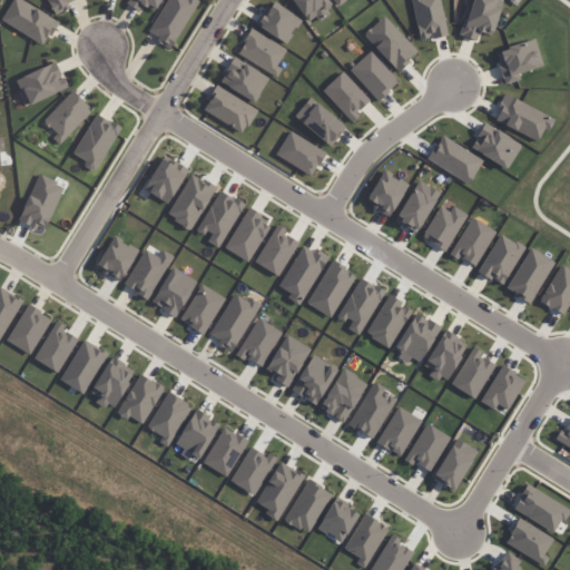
[(58,20),(18,0),(11,0),(1,22),(46,46),(58,20)]
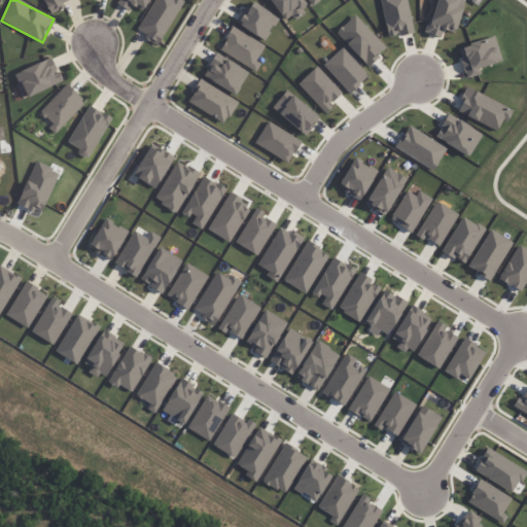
[(42,0),(48,12),(72,0),(42,0)]
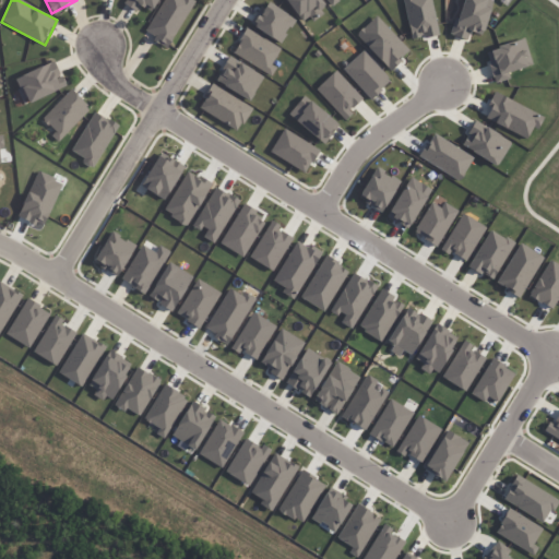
[(125,0),(123,3),(137,12),(141,6),(151,12),(157,0),(125,0)]
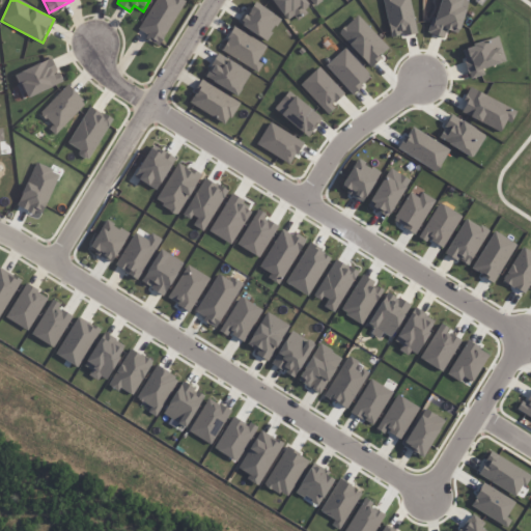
[(154,0),(138,33),(162,45),(183,0),(154,0)]
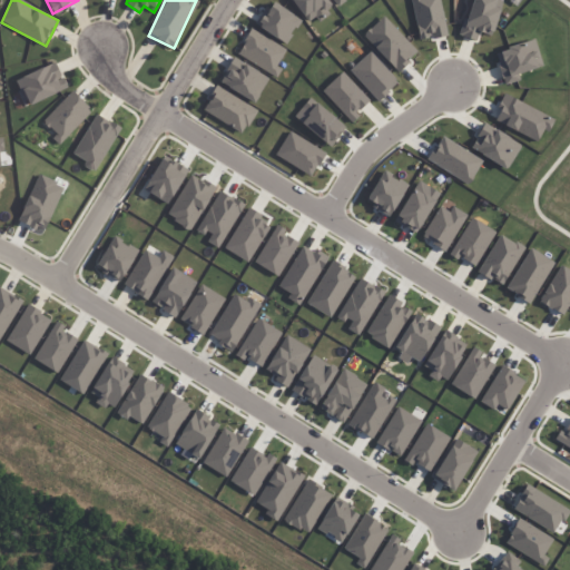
[(291,0),(308,22),(316,17),(317,19),(333,8),(327,0),(291,0)]
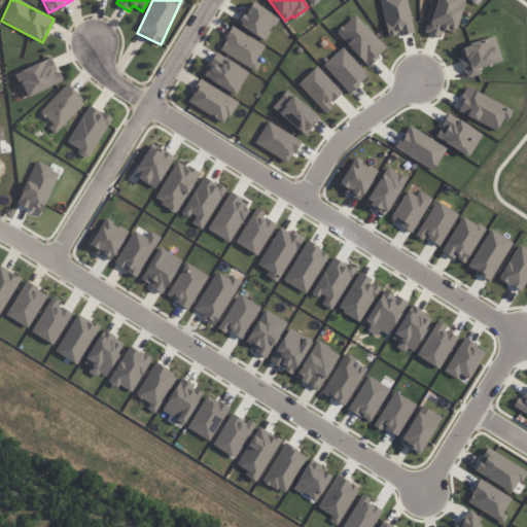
[(380,0),(387,37),(398,35),(398,36),(413,34),(406,0),(380,0)]
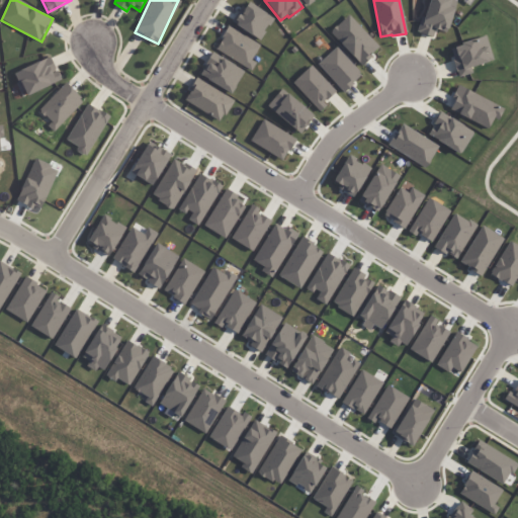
[(428,0),(418,33),(433,37),(435,29),(447,33),(457,0),(456,0),(428,0)]
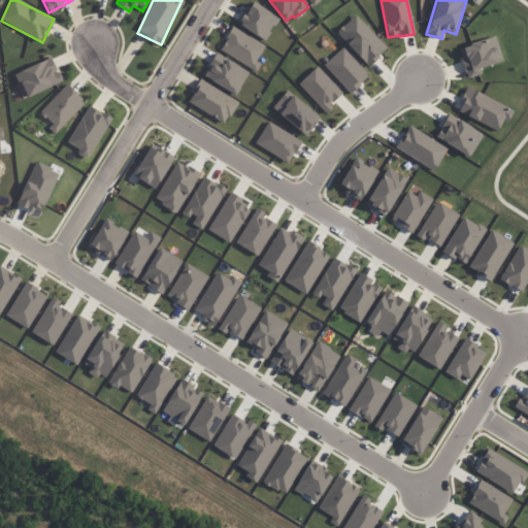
[(279,19),(251,1),(237,24),(266,41),(279,19)]
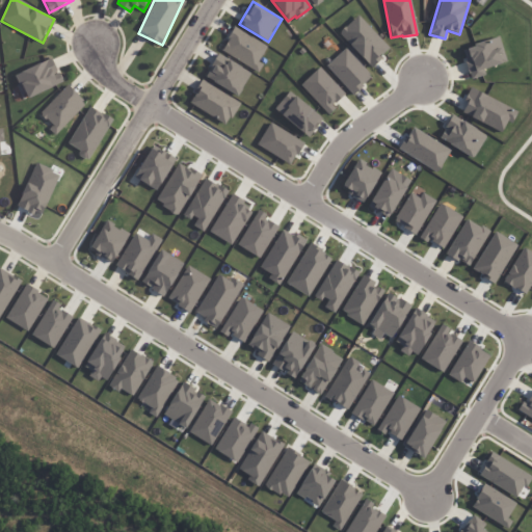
[(390,49),(357,15),(339,33),(371,67),(390,49)]
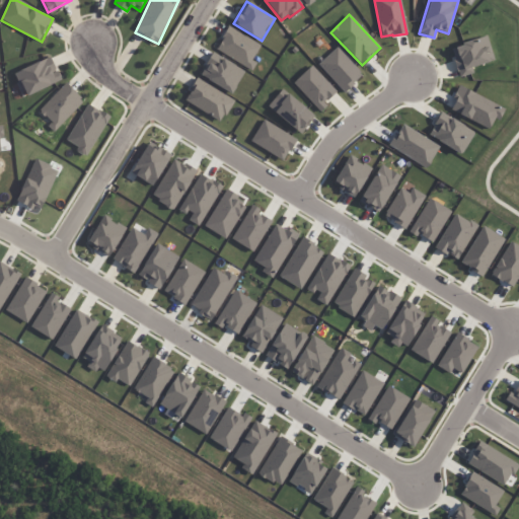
[(261,45),(229,26),(216,49),(252,70),(256,63),(251,60),(261,45)]
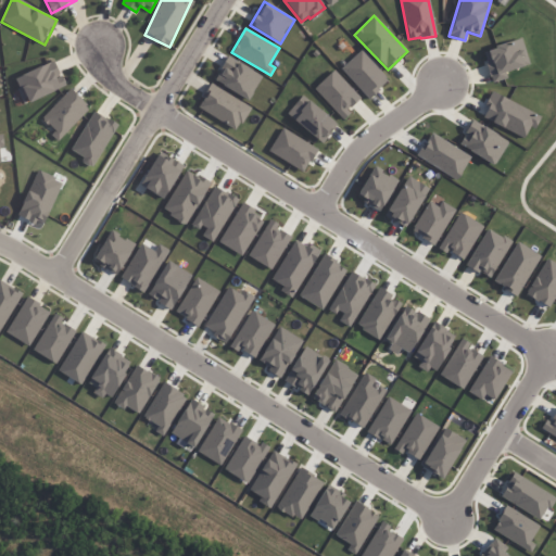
[(530,64),(520,38),(482,52),(493,83),(507,78),(506,73),(530,64)]
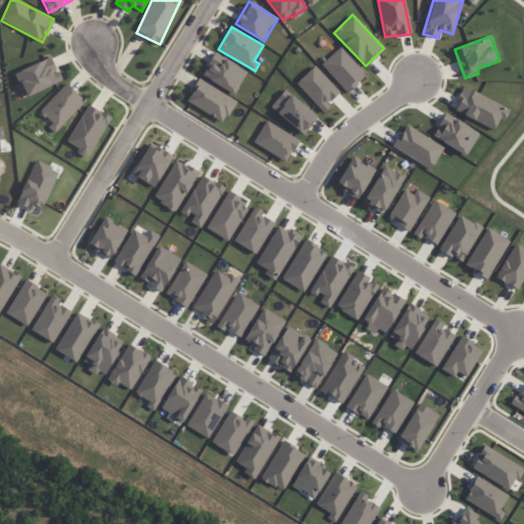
[(366,76),(340,47),(321,66),(348,93),(366,76)]
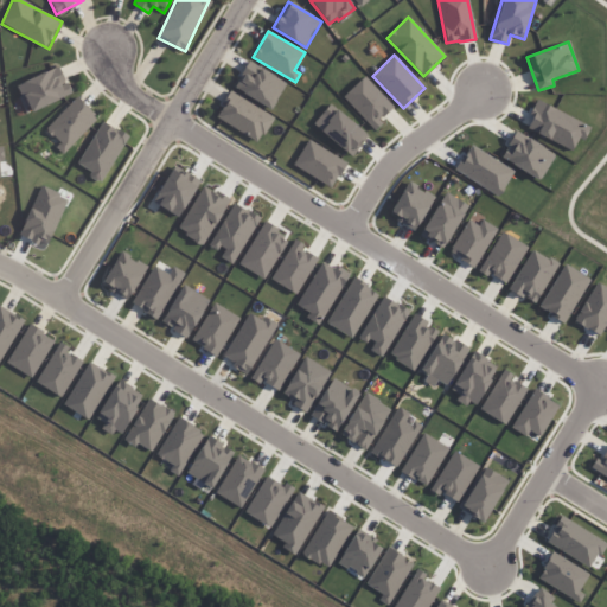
[(235,91),(274,108),(286,80),(246,63),(235,91)]
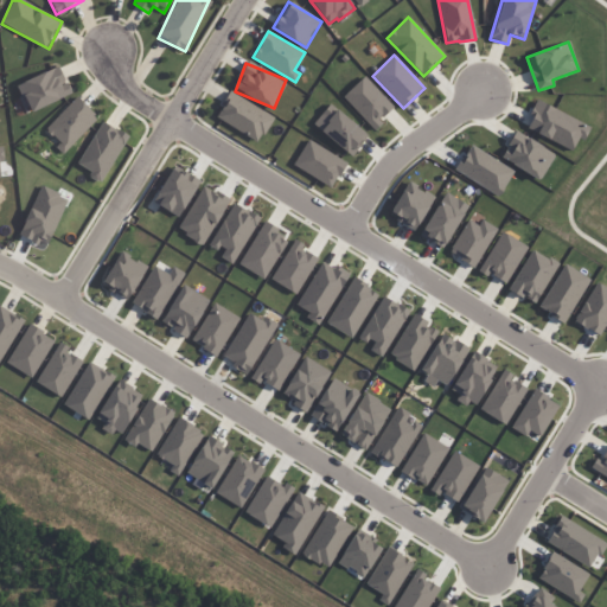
[(71,94),(59,66),(17,85),(29,113),(71,94)]
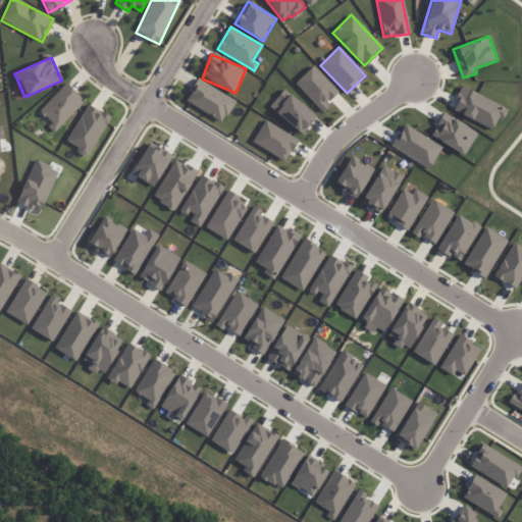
[(320,111),(340,93),(314,65),(295,84),(320,111)]
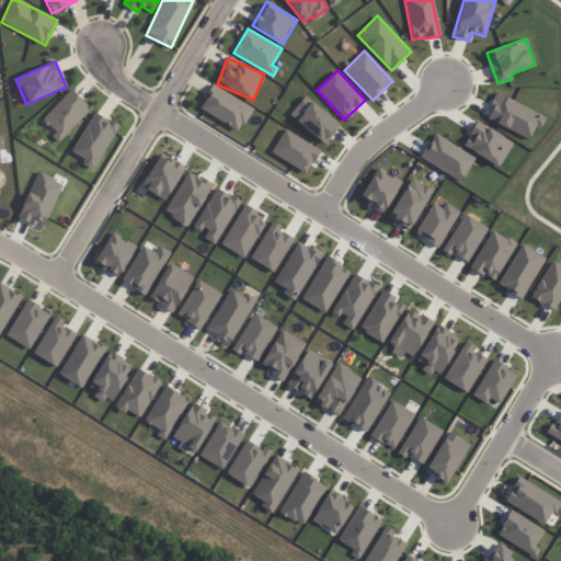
[(199,109),(239,133),(253,109),(214,84),(199,109)]
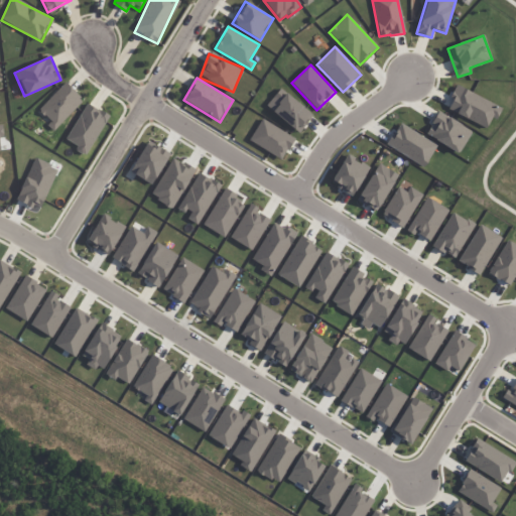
[(49,120),(45,124),(53,131),(84,100),(66,83),(38,110),(49,120)]
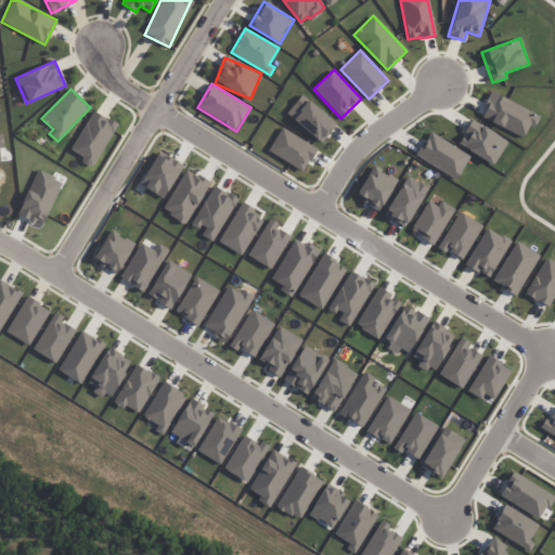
[(540,116),(491,92),(486,103),(489,104),(481,118),(523,138),(529,127),(533,129),(540,116)]
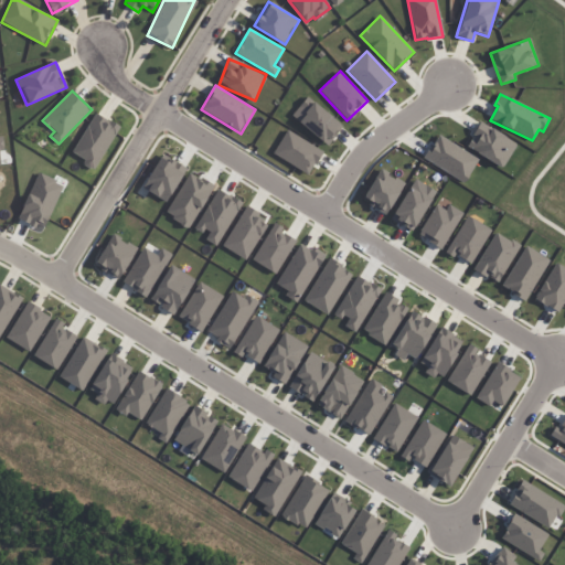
[(327,146),(343,127),(308,97),(291,116),(327,146)]
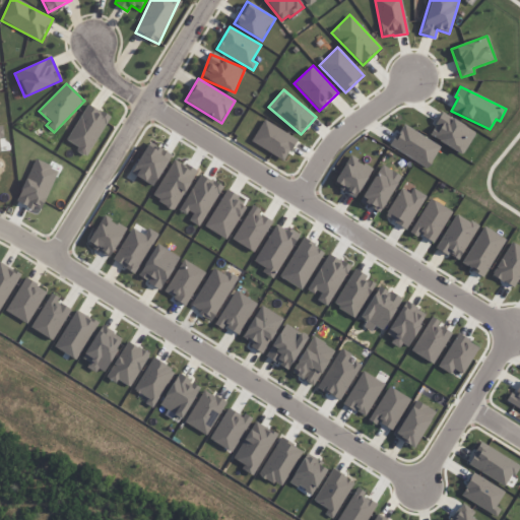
[(110,117),(87,104),(66,140),(78,147),(76,151),(87,157),(110,117)]
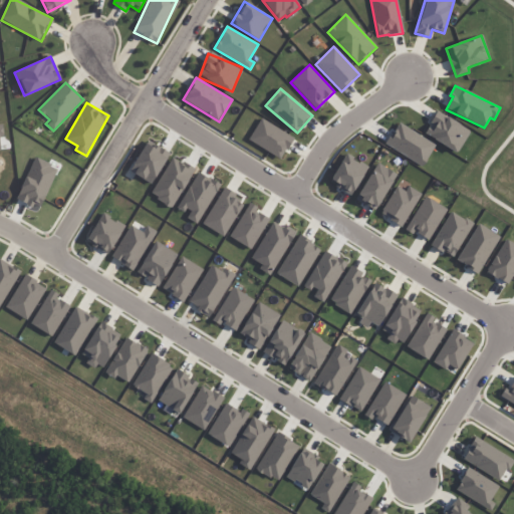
[(470,130),(436,111),(424,135),(459,153),(470,130)]
